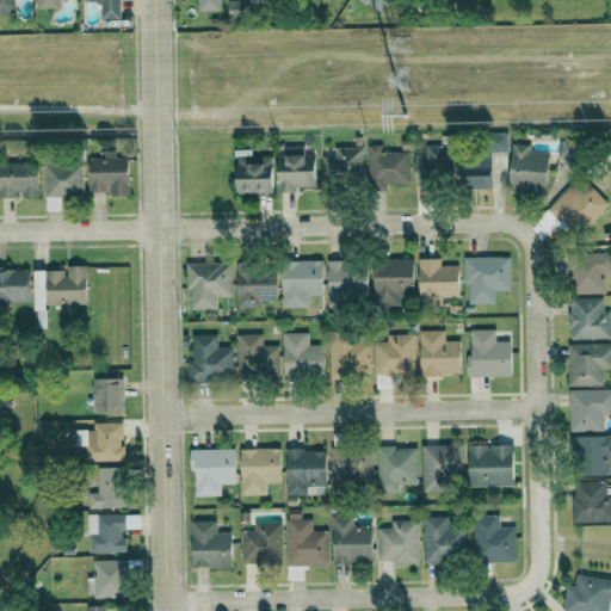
[(0,0),(0,13),(14,13),(13,0),(0,0)]
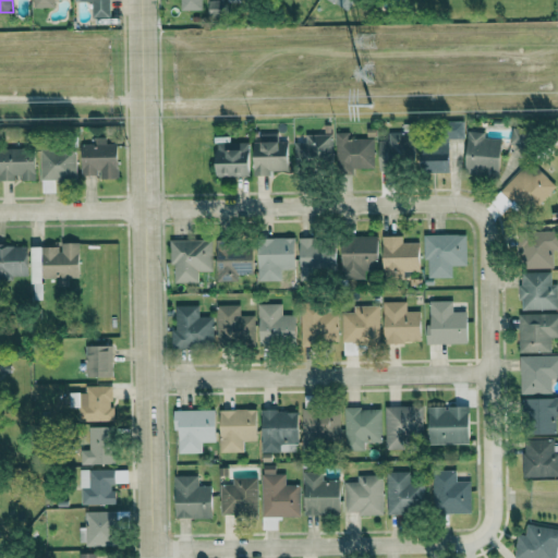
[(74,0),(74,1),(92,1),(93,17),(111,17),(110,0),(74,0)]
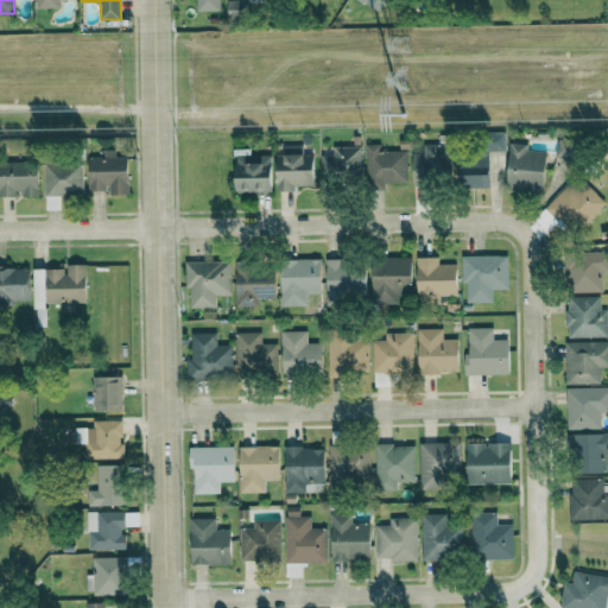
[(220,11),(220,0),(196,0),(197,11),(220,11)]
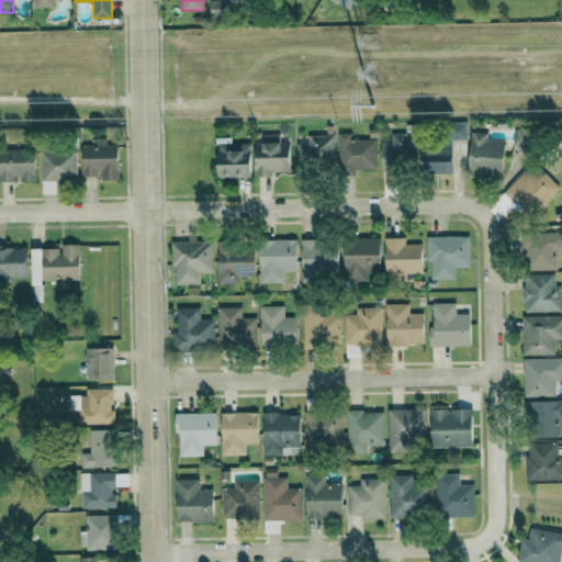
[(226,14),(226,0),(222,0),(222,1),(212,1),(212,15),(226,14)]
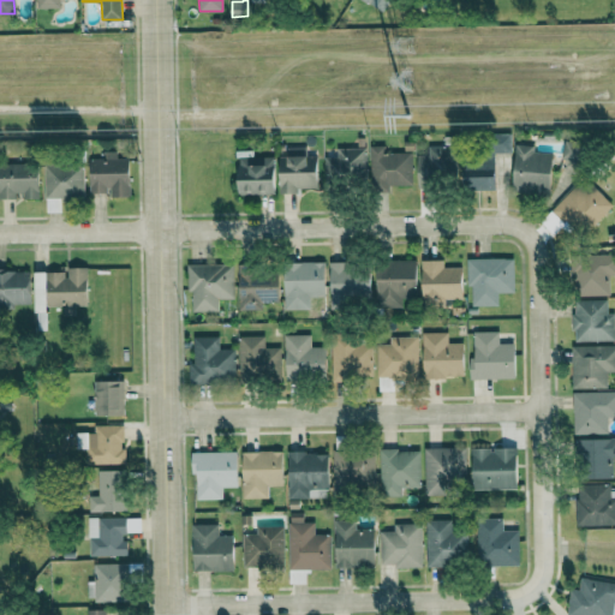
[(363,0),(383,12),(389,0),(363,0)]
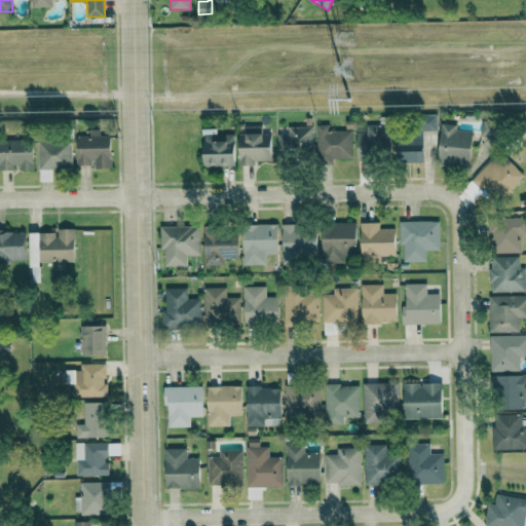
[(438,114),(421,114),(422,132),(439,130),(438,114)]
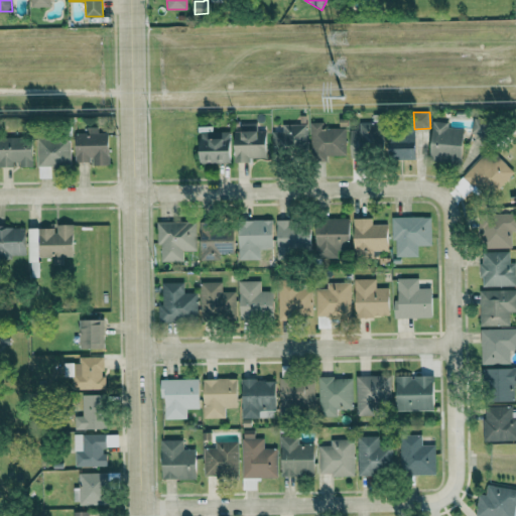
[(327,156),(347,155),(346,128),(323,128),(323,122),(310,122),(311,161),(327,161),(327,156)]
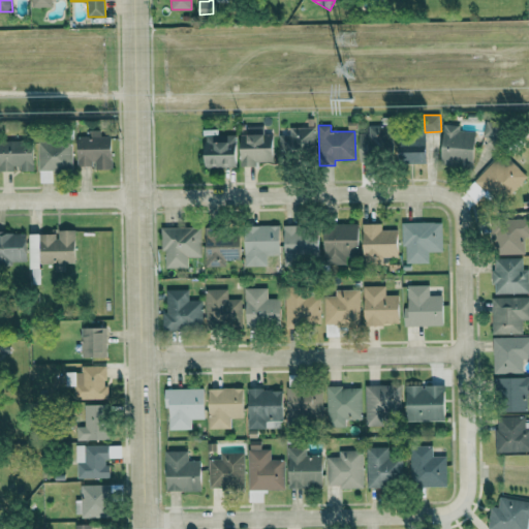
[(360,133),(360,159),(394,159),(393,125),(369,126),(369,133),(360,133)]
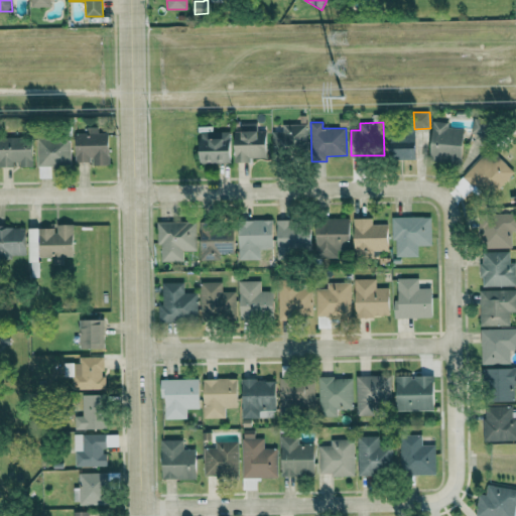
[(447,128),(447,122),(432,122),(430,161),(461,163),(463,128),(447,128)]
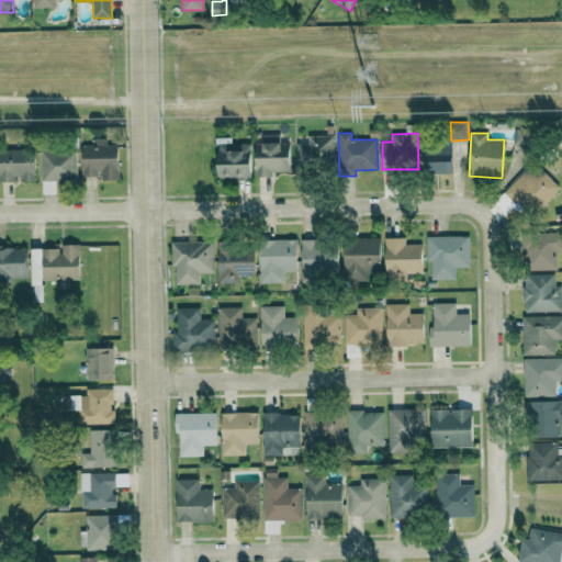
[(334,135),(308,135),(310,143),(296,144),(298,170),(335,169),(334,135)]
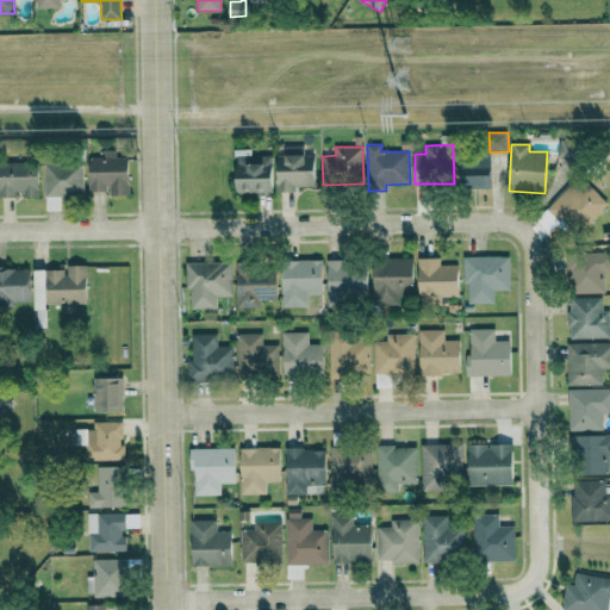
[(278,193),(297,192),(297,187),(315,186),(315,156),(304,156),(304,148),(296,148),(296,155),(277,155),(278,193)]
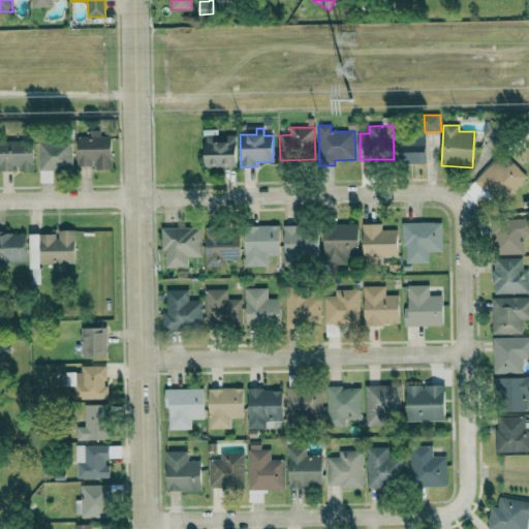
[(111,135),(100,135),(100,129),(89,130),(89,136),(76,136),(78,166),(94,166),(94,169),(112,169),(111,135)]
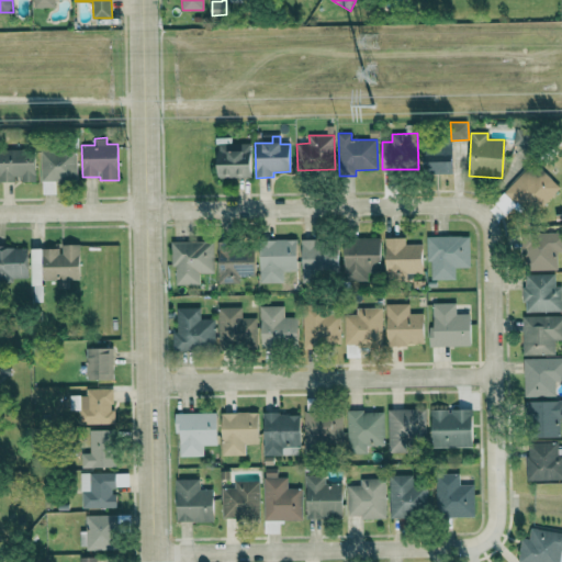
[(217,178),(251,178),(250,144),(217,144),(217,178)]
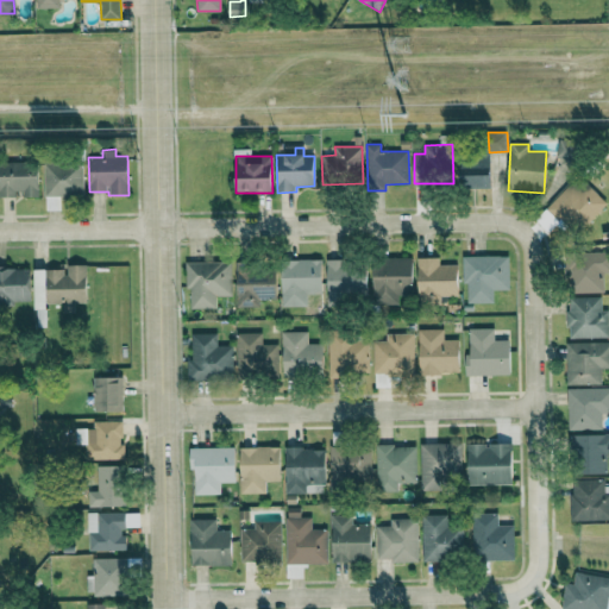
[(490,187),(491,157),(459,157),(459,187),(490,187)]
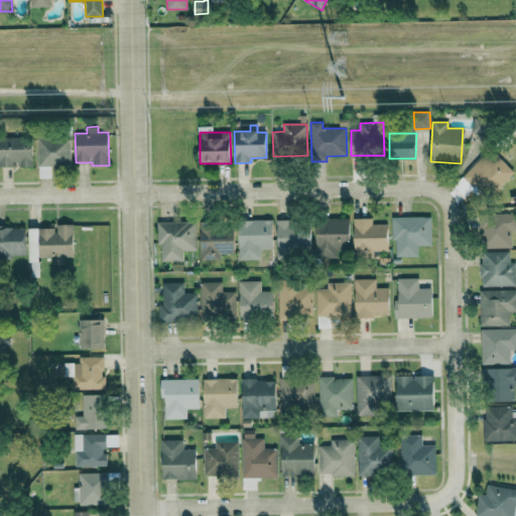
[(32,165),(32,137),(0,137),(0,166),(12,166),(12,165),(32,165)]
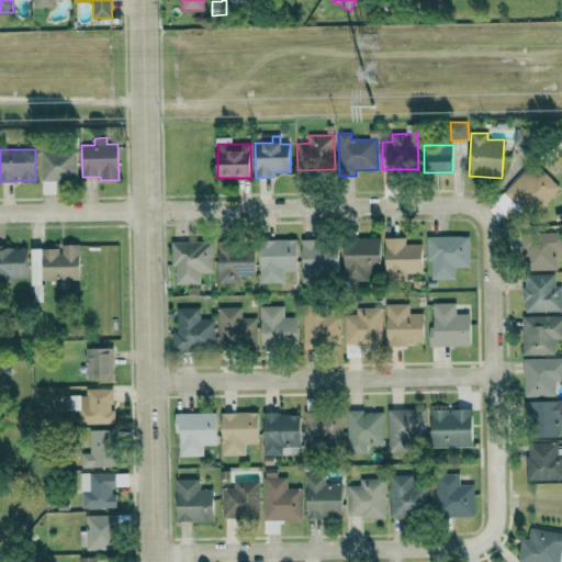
[(41,180),(77,181),(77,150),(41,150),(41,180)]
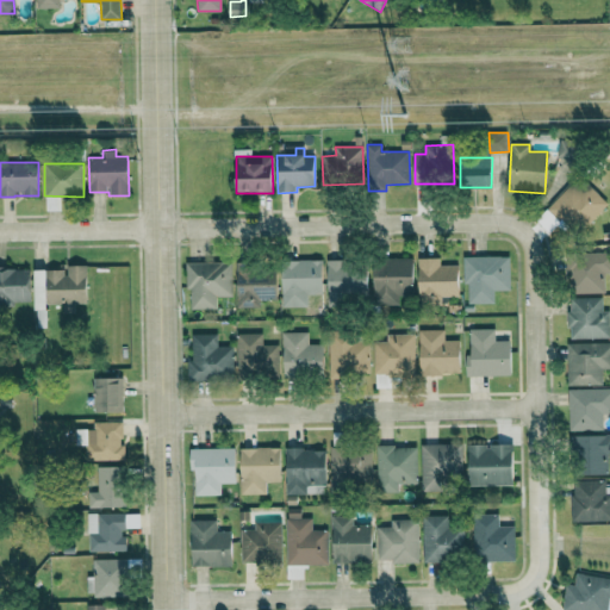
[(578,235),(607,203),(578,176),(548,207),(578,235)]
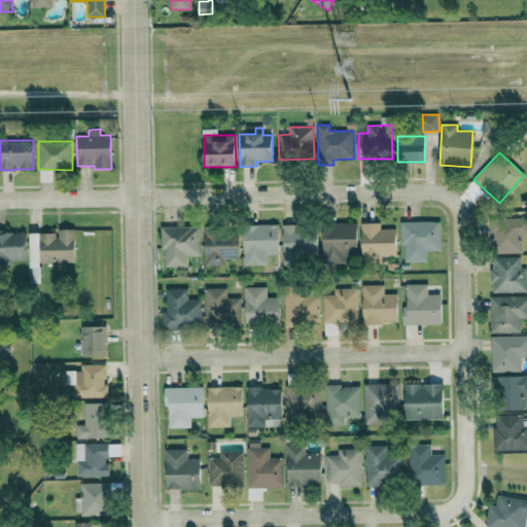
[(523,236),(526,235),(526,217),(490,217),(489,253),(522,253),(523,236)]
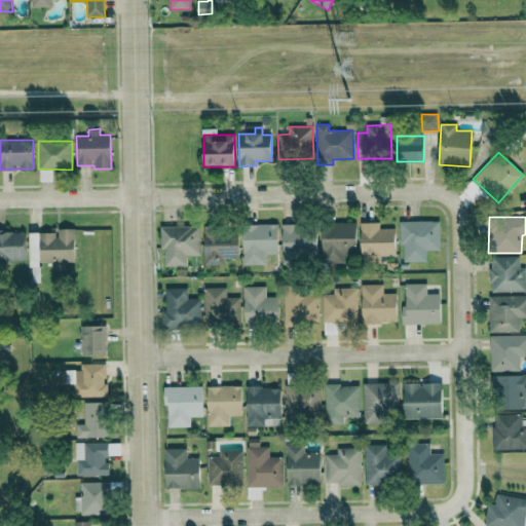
[(426,261),(426,251),(440,251),(439,221),(400,221),(400,243),(404,243),(404,262),(426,261)]
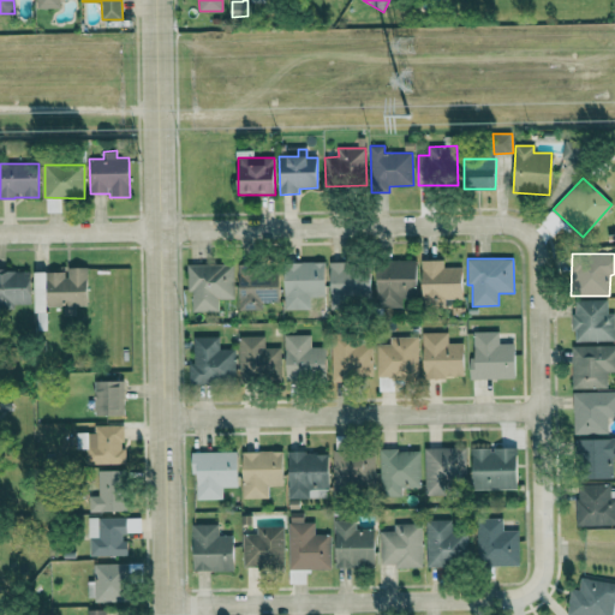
[(417,298),(416,260),(377,260),(377,308),(402,306),(402,298),(417,298)]
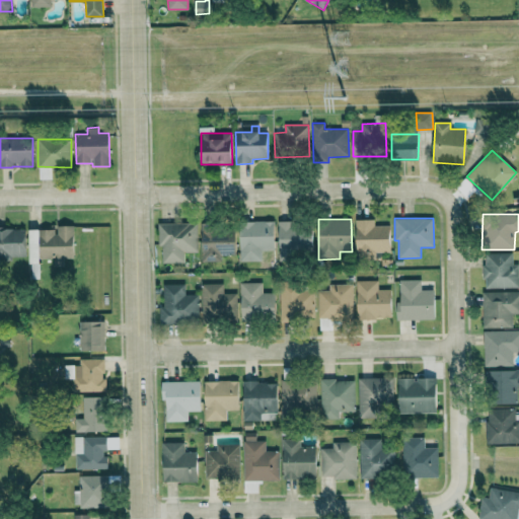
[(357,257),(376,257),(376,252),(390,252),(390,225),(374,226),(374,220),(356,220),(357,257)]
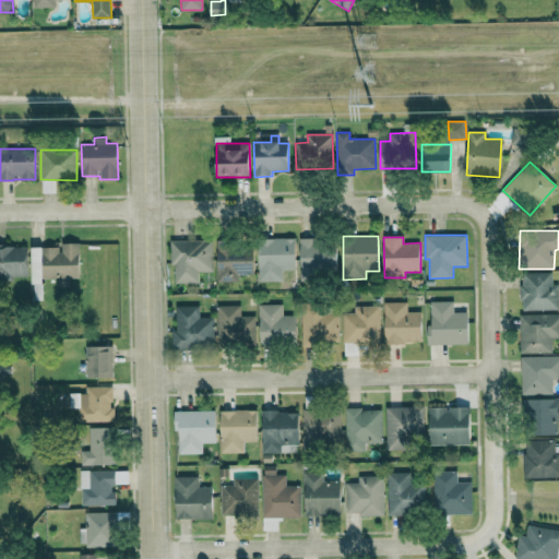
[(175,283),(199,283),(199,272),(213,272),(213,239),(170,239),(170,264),(175,264),(175,283)]
